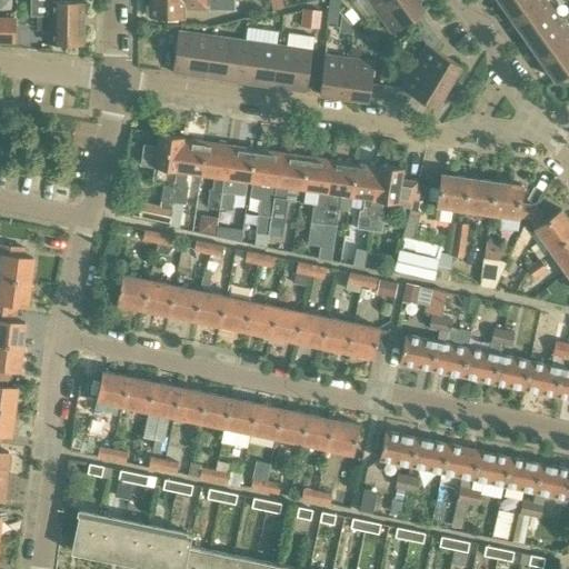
[(49,0),(49,1),(49,15),(37,15),(37,30),(49,30),(49,43),(82,45),(82,1),(60,1),(59,0),(49,0)]
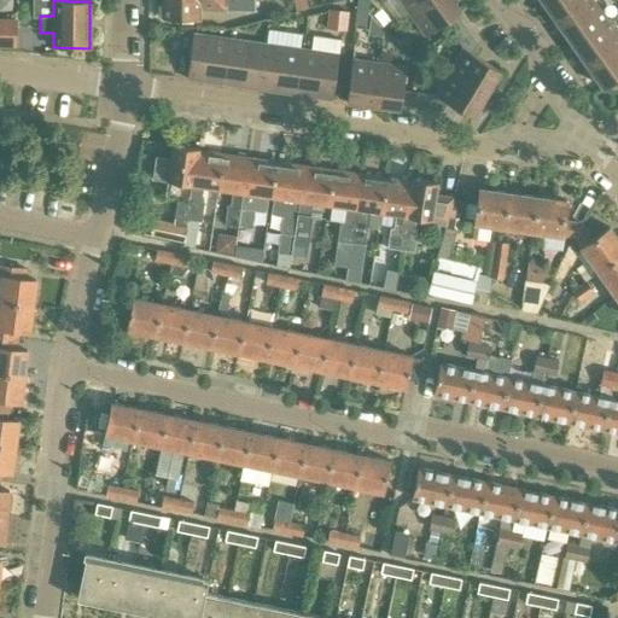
[(162,0),(162,19),(198,19),(198,10),(226,11),(226,10),(245,10),(252,0),(162,0)]
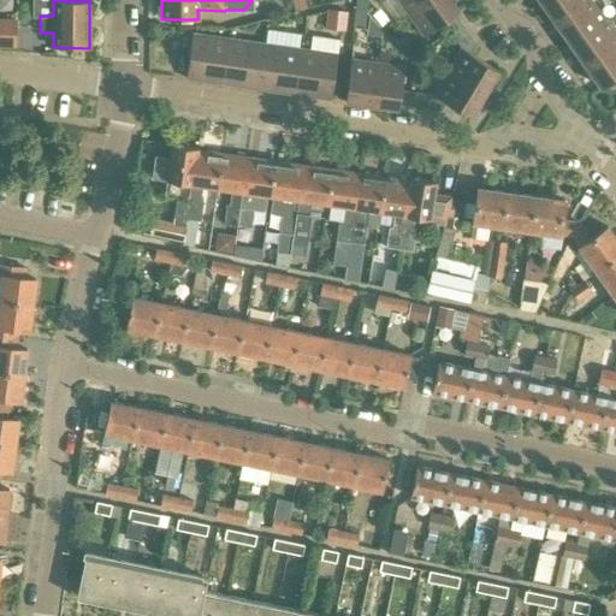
[(303,0),(292,3),(295,11),(306,7),(303,0)]
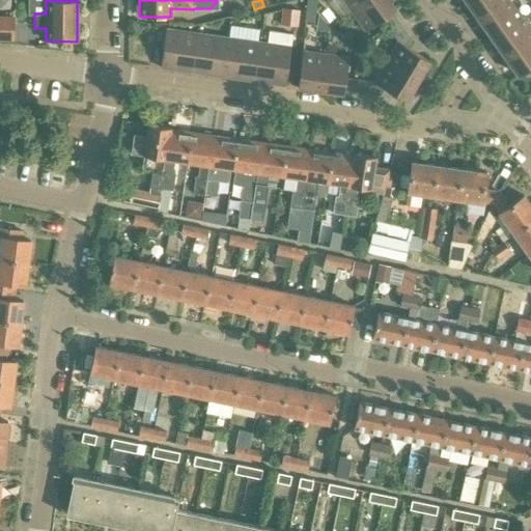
[(316,0),(306,0),(304,21),(306,22),(314,22),(315,10),(316,0)]
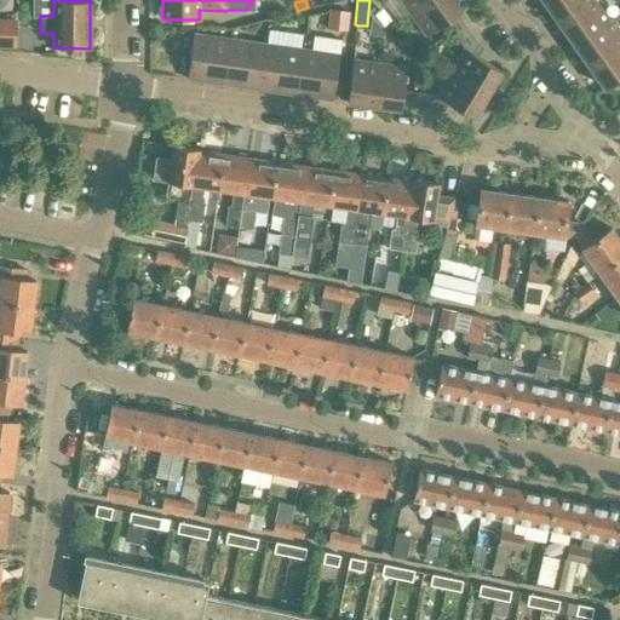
[(401,0),(411,13),(429,0),(401,0)]
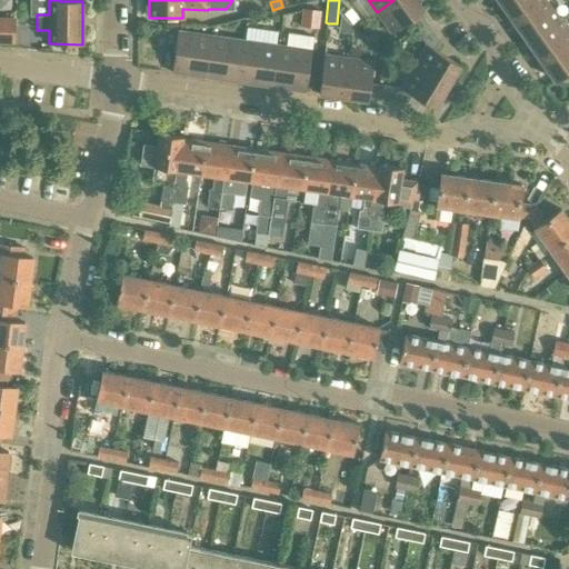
[(422,10),(415,0),(393,0),(377,12),(391,32),(409,20),(420,13),(422,10)]
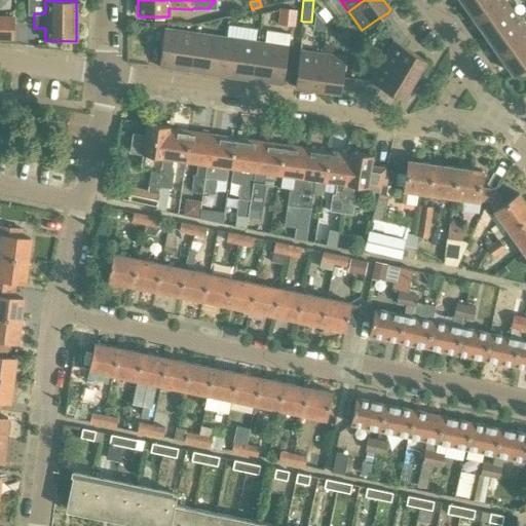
[(501,0),(462,0),(461,1),(474,20),(501,0)]
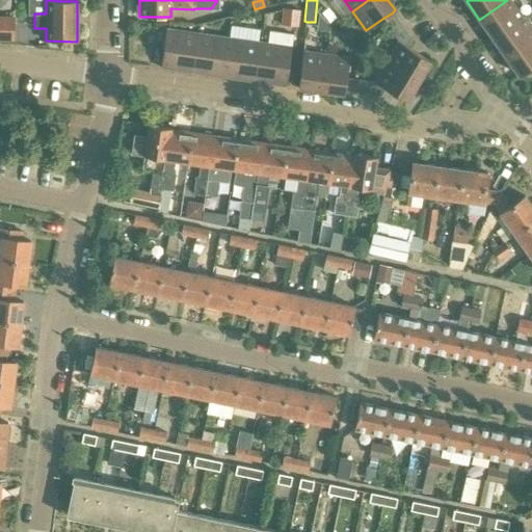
[(508,0),(507,0),(479,20),(493,38),(522,18),(508,0)]
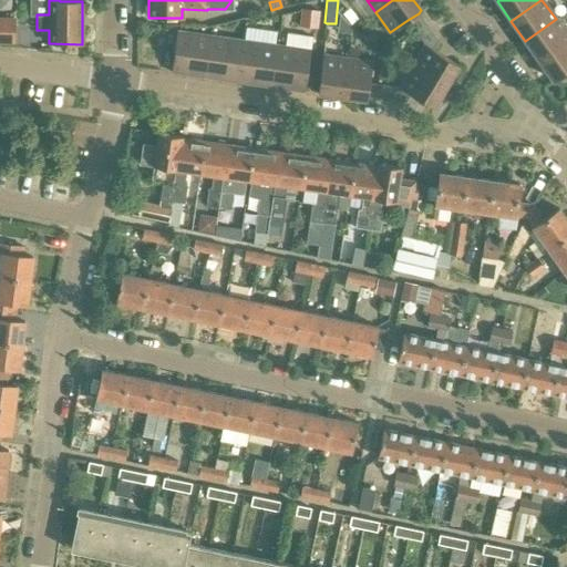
[(318,10),(302,8),(300,24),(313,26),(316,27),(318,10)]
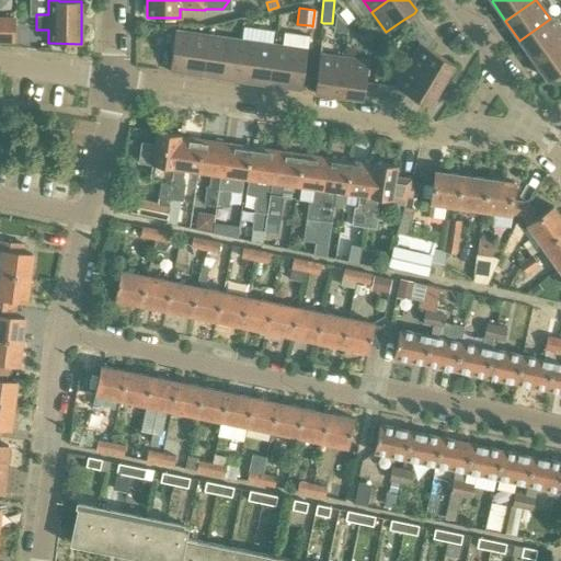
[(414,13),(403,20),(421,45),(431,50),(435,44),(414,13)]
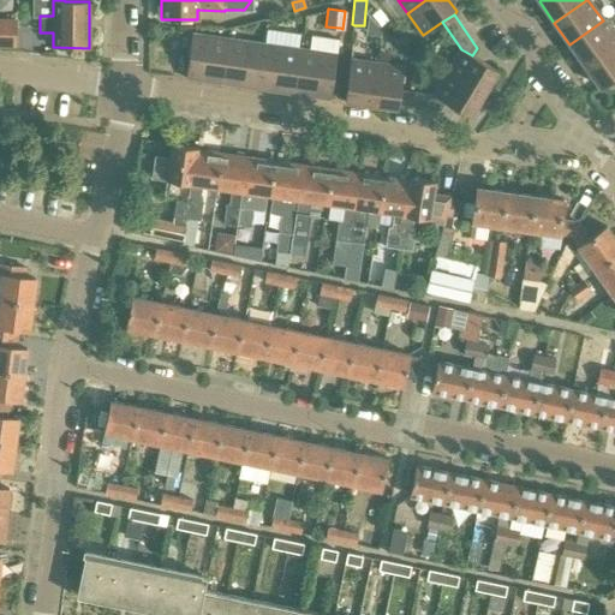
[(614,37),(603,21),(569,45),(584,65),(614,43),(614,37)]
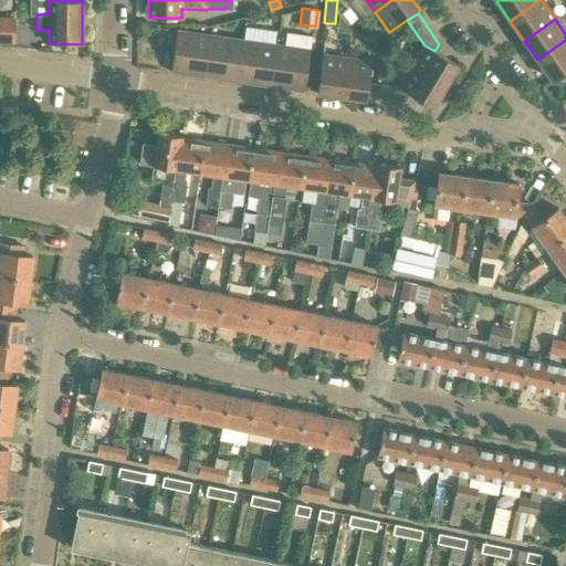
[(0,42),(12,43),(12,28),(0,28),(0,42)]
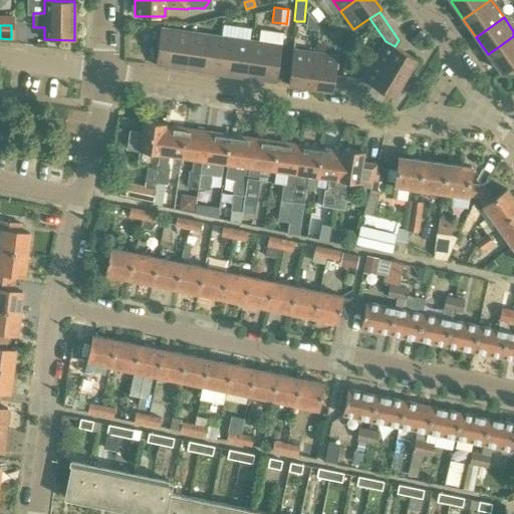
[(186,69),(191,33),(160,28),(155,65),(186,69)]
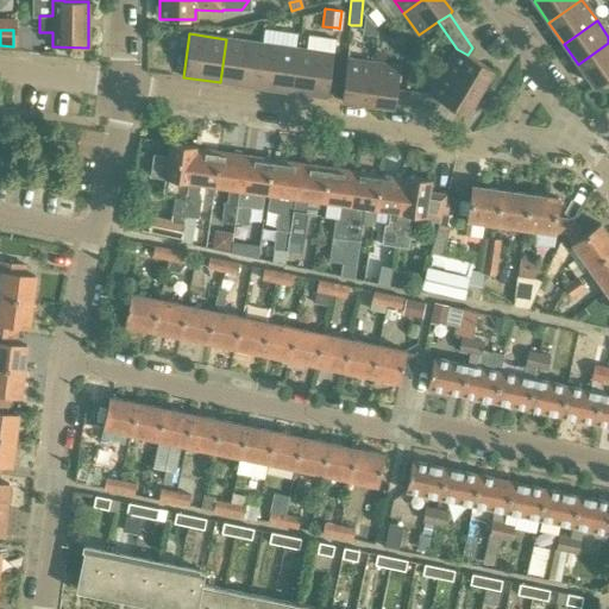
[(262,44),(226,39),(220,82),(255,88),(262,44)]
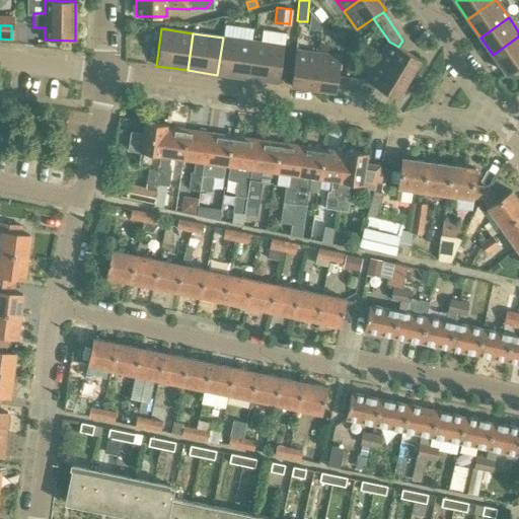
[(518,64),(518,36),(493,55),(506,73),(518,64)]
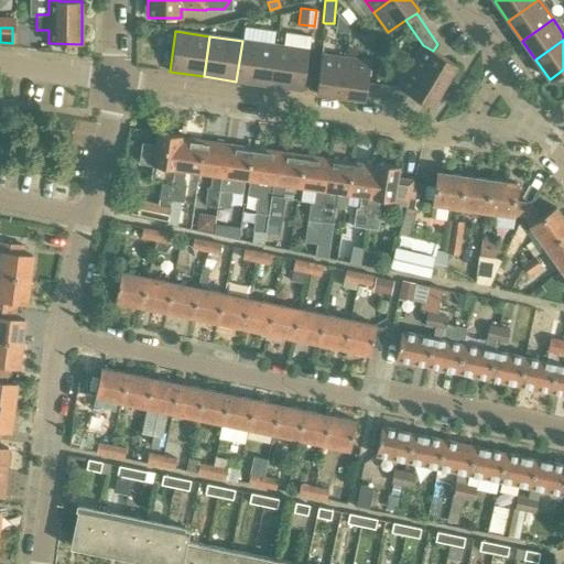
[(274,45),(242,41),(236,82),(269,86),(274,45)]
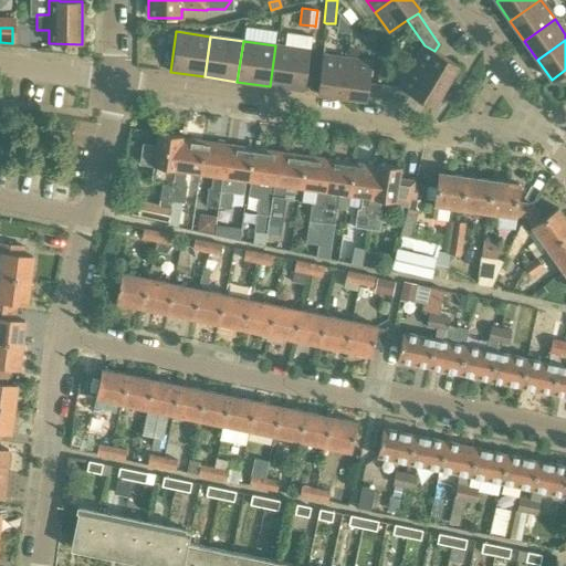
[(310,50),(275,45),(270,86),(304,91),(310,50)]
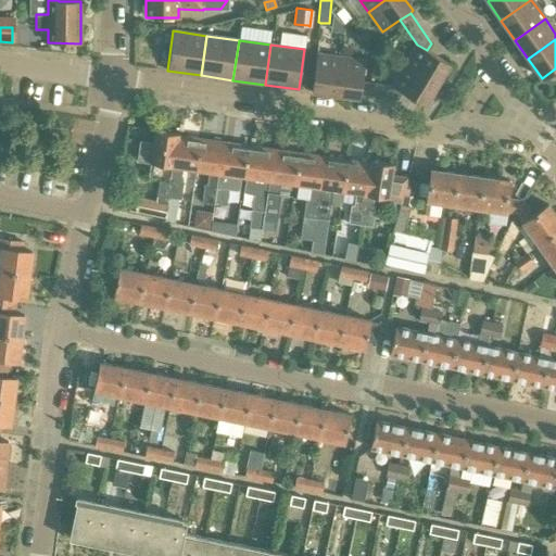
[(427,50),(417,45),(404,65),(436,85),(449,64),(427,50)]
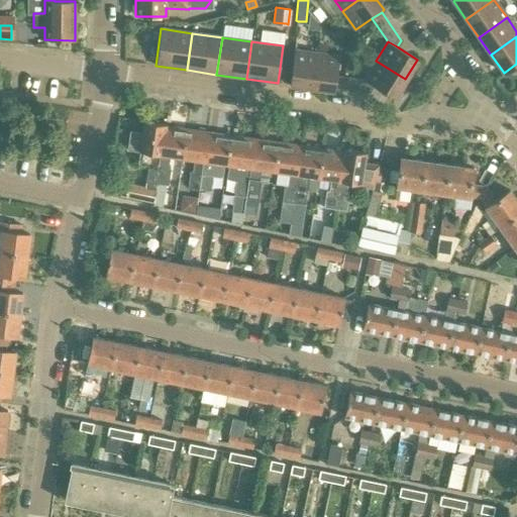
[(311,88),(316,54),(294,50),(289,85),(311,88)]
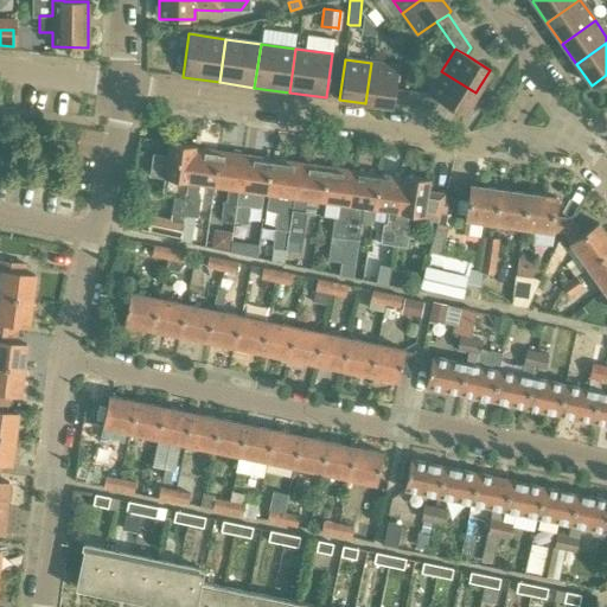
[(371,63),(365,103),(391,107),(394,103),(395,89),(397,68),(371,63)]
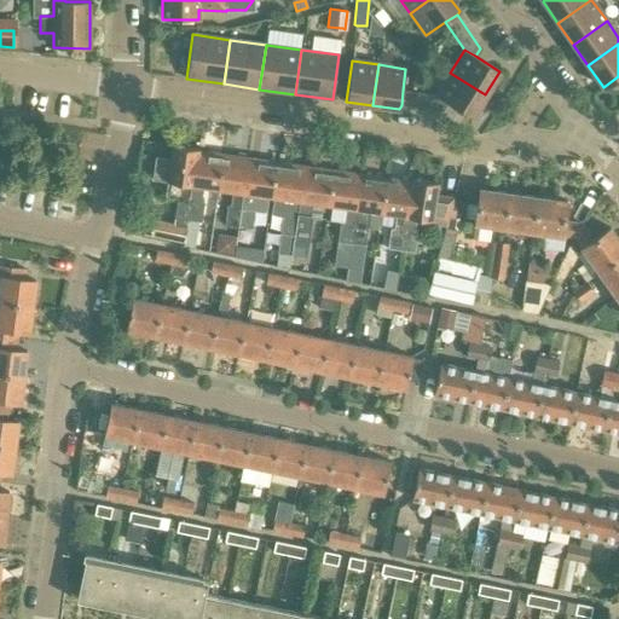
[(450,73),(437,96),(447,103),(472,117),(485,94),(450,73)]
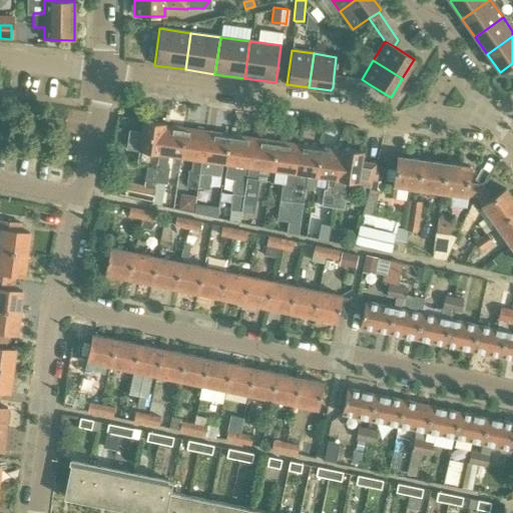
[(334,75),(333,87),(367,91),(371,85),(362,79),(334,75)]
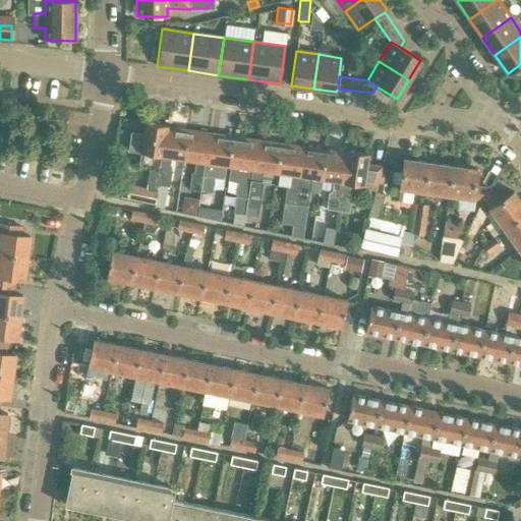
[(138,167),(149,169),(146,185),(122,181),(120,195),(155,201),(157,186),(166,126),(145,123),(142,135),(130,133),(127,153),(139,154),(138,167)]
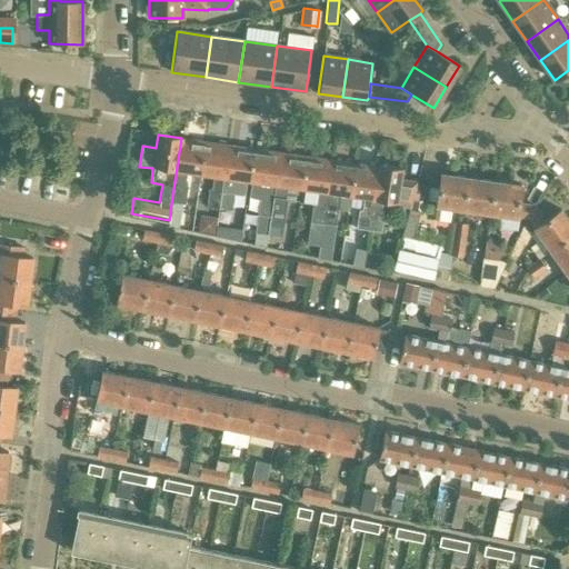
[(181,138),(171,203),(185,206),(188,186),(185,186),(187,171),(200,172),(205,141),(181,138)]
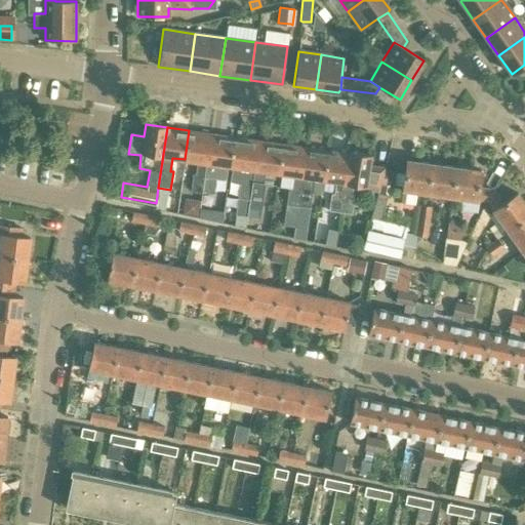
[(210,133),(189,130),(185,159),(197,161),(195,175),(192,174),(190,191),(202,193),(210,133)]
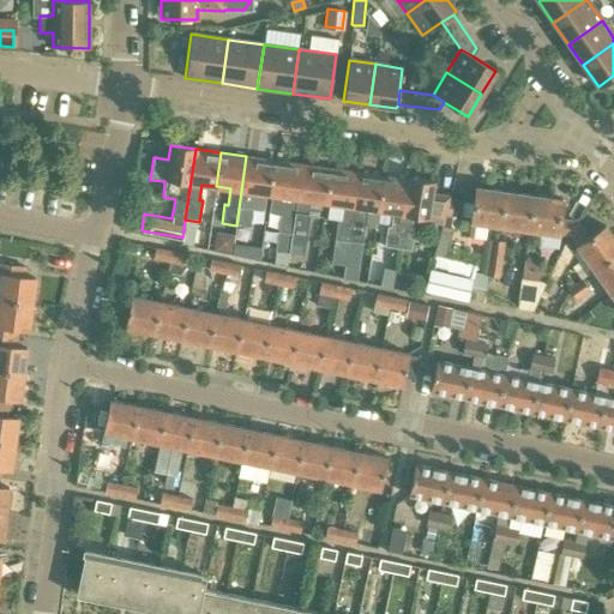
[(246,156),(236,226),(234,239),(246,240),(248,227),(248,228),(252,209),(264,211),(266,193),(271,194),(276,161),(246,156)]
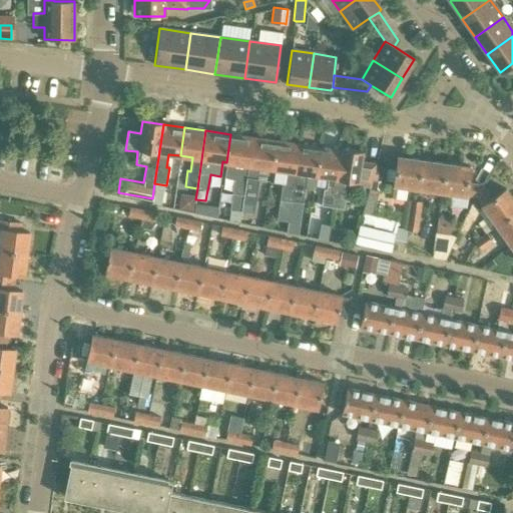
[(230,134),(226,162),(224,172),(235,174),(232,193),(230,210),(240,211),(251,137),(230,134)]
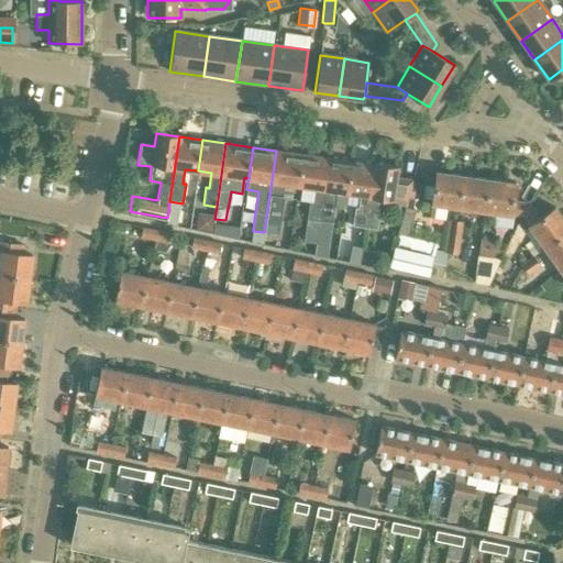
[(302,154),(276,151),(264,232),(276,234),(278,216),(279,216),(283,198),(293,199),(295,185),(298,186),(302,154)]
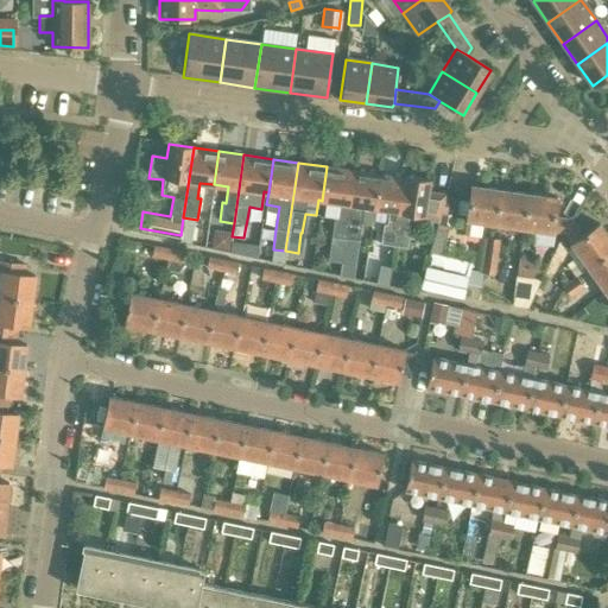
[(354,171),(327,166),(322,201),(340,203),(337,219),(334,217),(327,261),(341,264),(349,204),(354,171)]
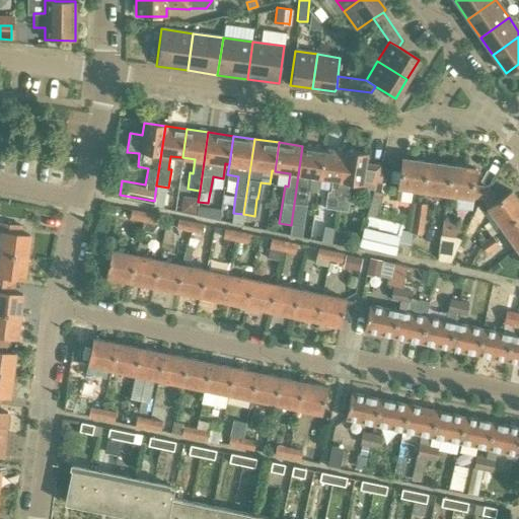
[(298,174),(291,225),(289,235),(303,237),(305,226),(302,226),(305,206),(309,176),(320,177),(324,149),(302,146),(298,174)]
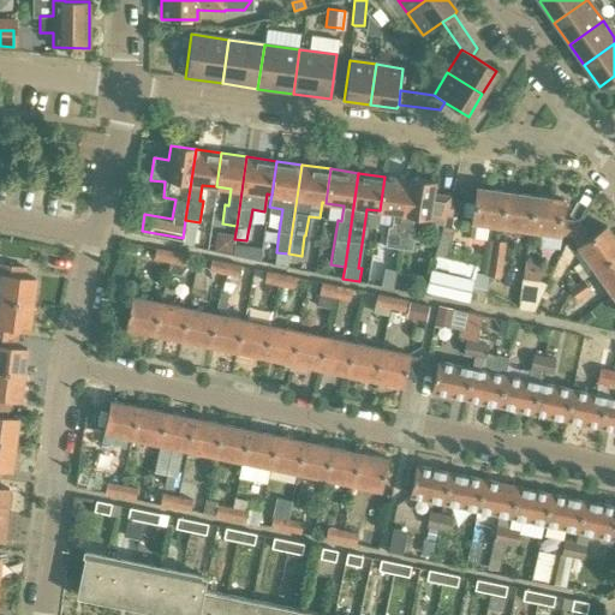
[(408,180),(384,177),(380,210),(393,213),(390,227),(388,227),(384,248),(398,249),(408,180)]
